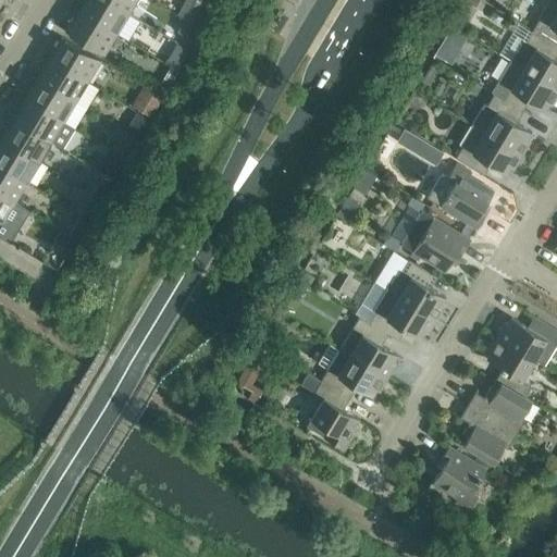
[(84,0),(78,11),(116,34),(130,14),(106,0),(84,0)]
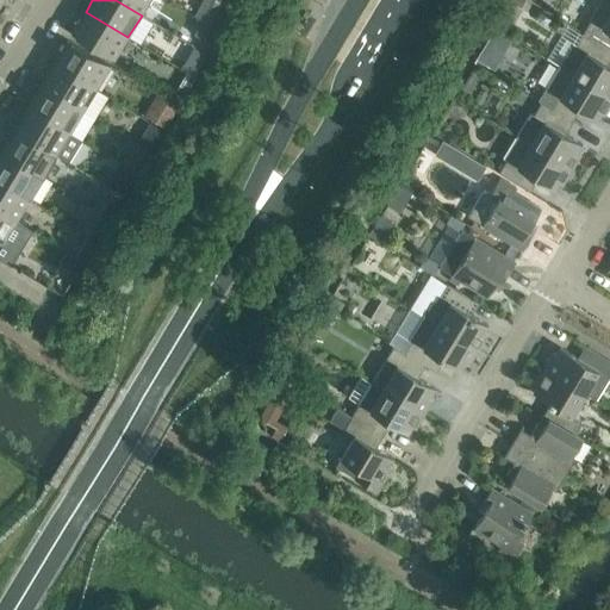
[(116,0),(142,16),(150,0),(116,0)]
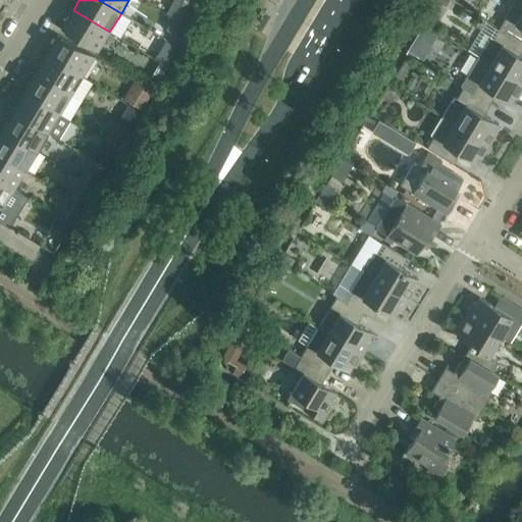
[(181,20),(191,5),(181,0),(175,0),(168,13),(181,20)]
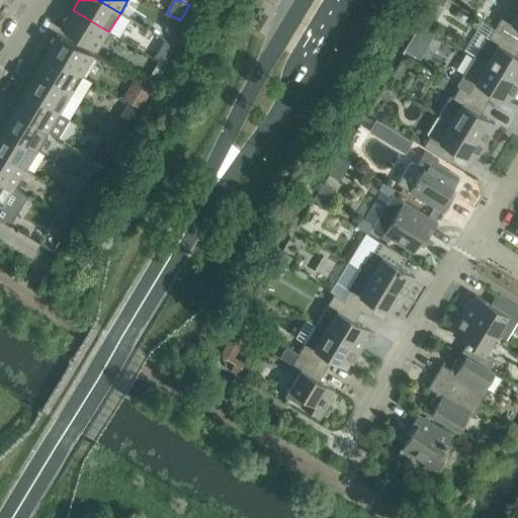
[(458,10),(456,14),(457,18),(461,21),(465,20),(468,16),(467,11),(463,9),(458,10)]
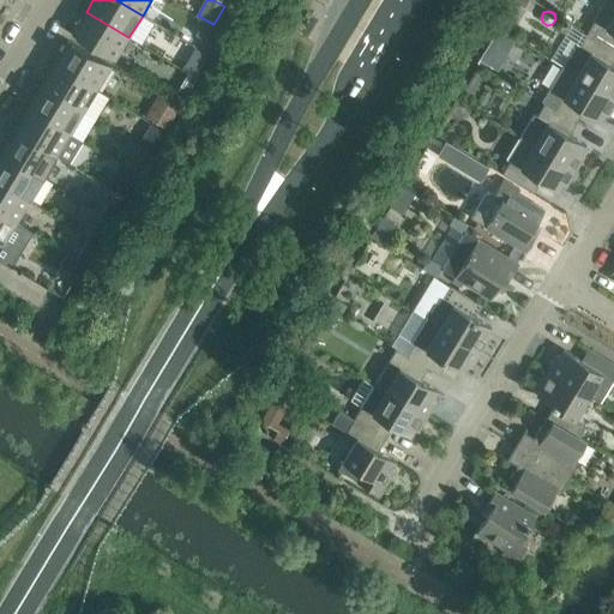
[(72,35),(115,60),(128,37),(86,12),(72,35)]
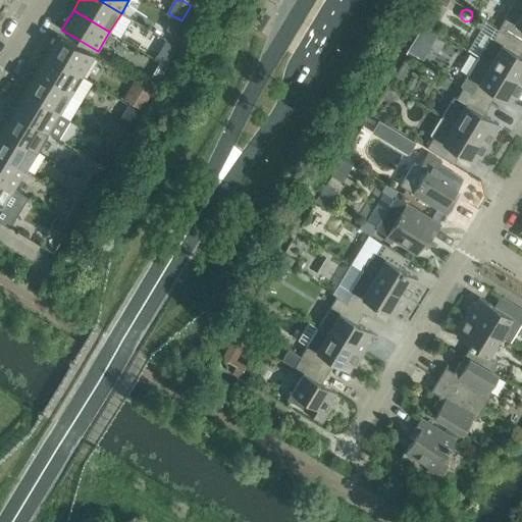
[(521,11),(515,23),(506,17),(499,29),(521,42),(521,40),(521,11)]
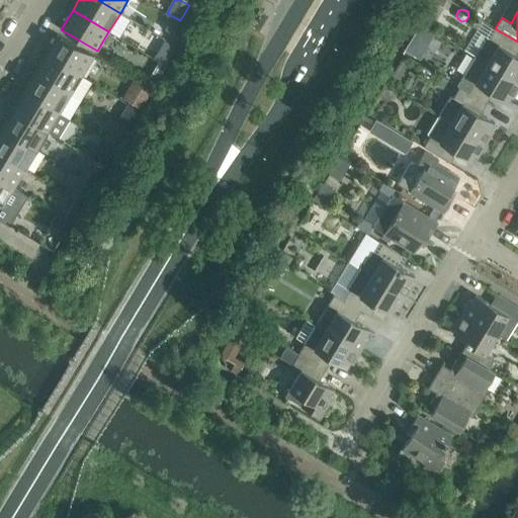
[(166,29),(173,33),(179,23),(172,18),(166,29)]
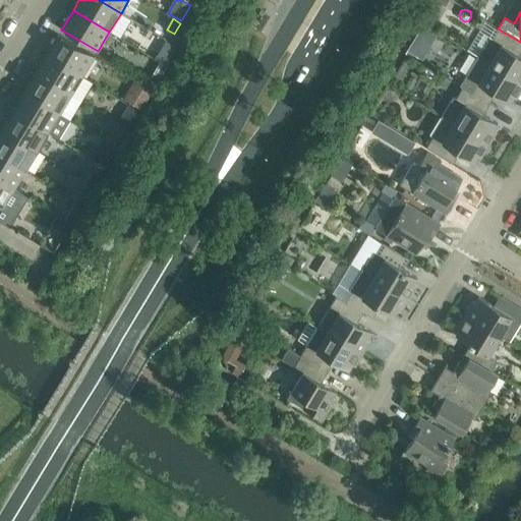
[(438,33),(422,23),(418,31),(433,40),(438,33)]
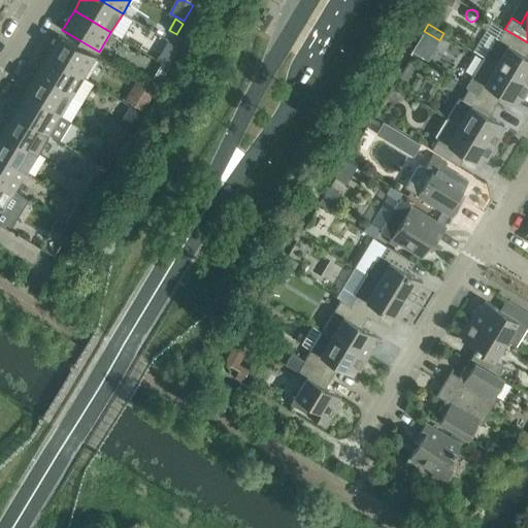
[(527,57),(521,53),(527,42),(504,29),(498,39),(495,38),(484,57),(527,84),(527,57)]
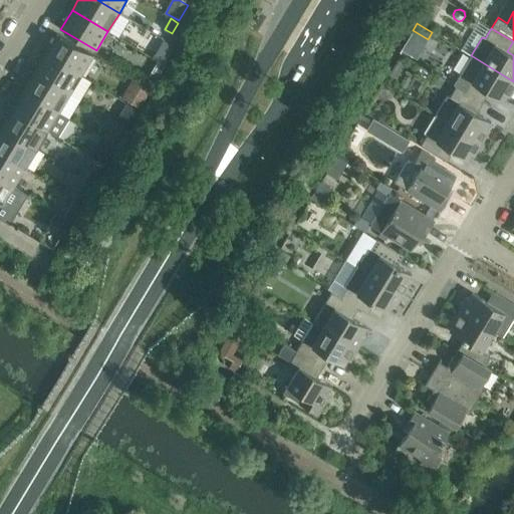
[(93,55),(57,34),(46,53),(81,75),(93,55)]
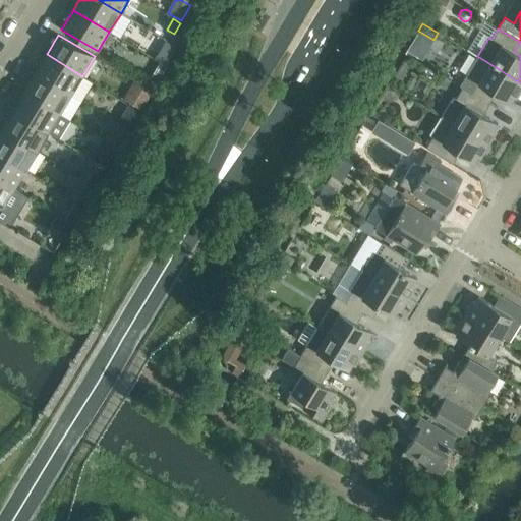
[(176,47),(165,41),(154,59),(160,62),(167,66),(173,56),(176,47)]
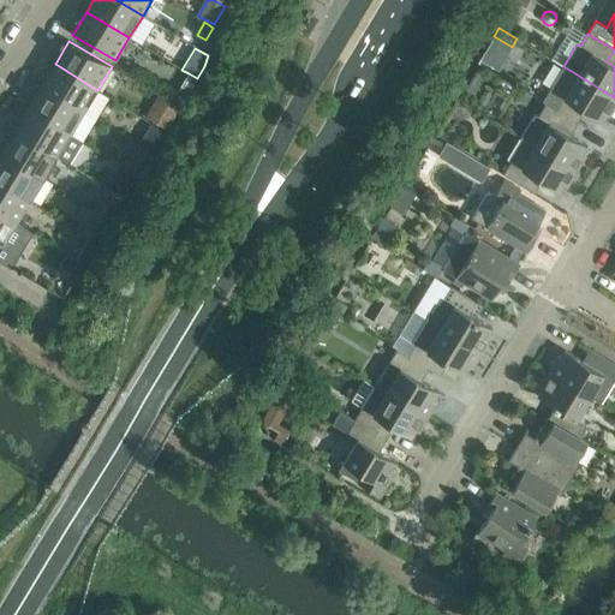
[(42,87),(84,112),(97,90),(55,64),(42,87)]
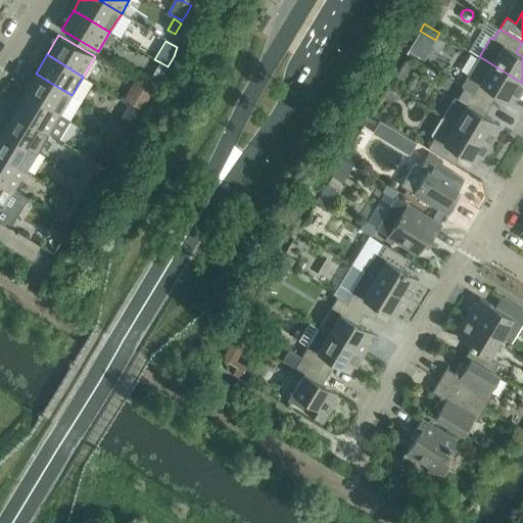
[(516,96),(519,98),(522,90),(522,83),(479,56),(461,86),(464,88),(486,101),(492,91),(512,103),(516,96)]
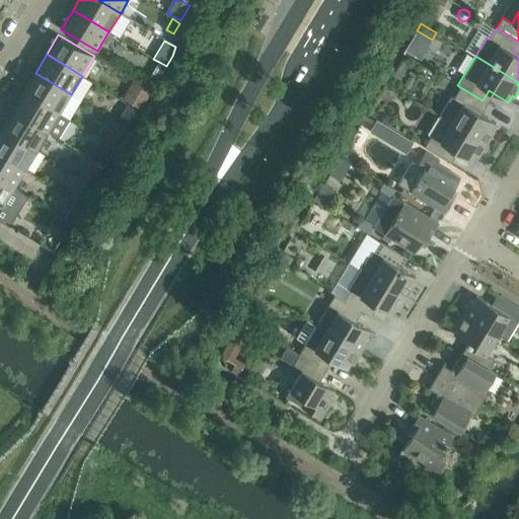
[(153,72),(160,76),(166,66),(159,62),(153,72)]
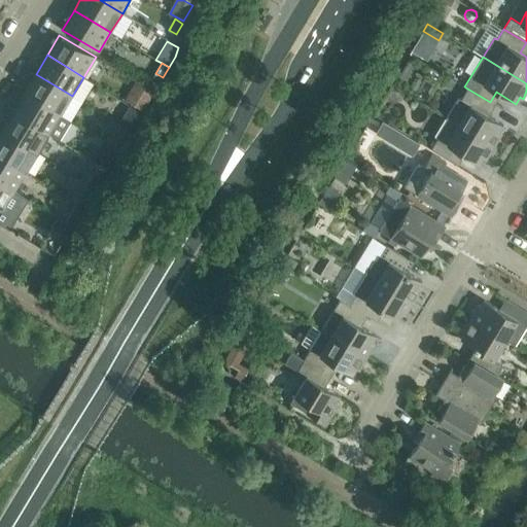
[(24,93),(61,115),(72,96),(36,74),(24,93)]
